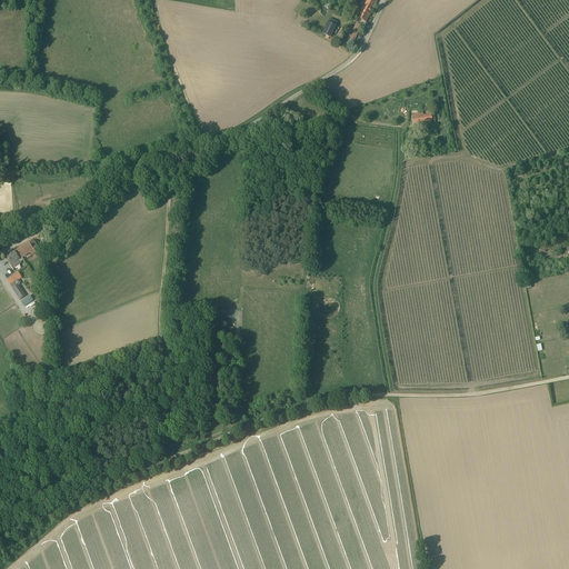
[(298,12),(300,15),(310,2),(308,0),(298,12)]
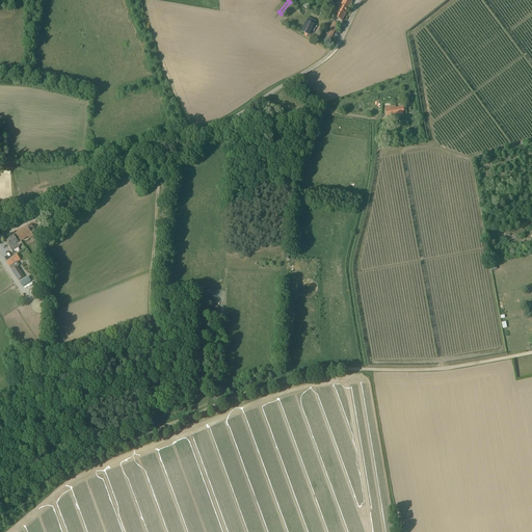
[(336,18),(342,21),(351,3),(345,0),(342,0),(338,9),(334,17),(336,18)]
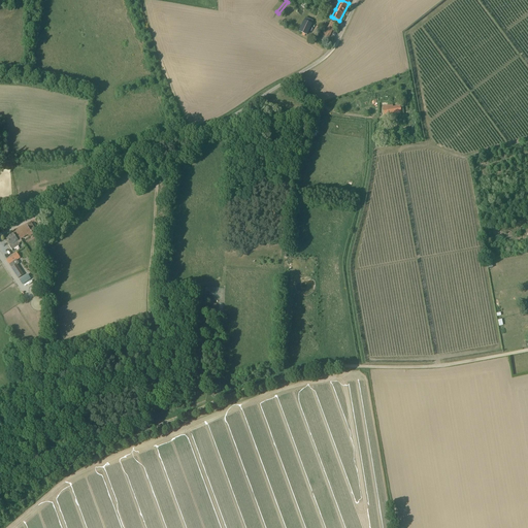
[(303,20),(298,29),(303,32),(308,23),(303,20)]
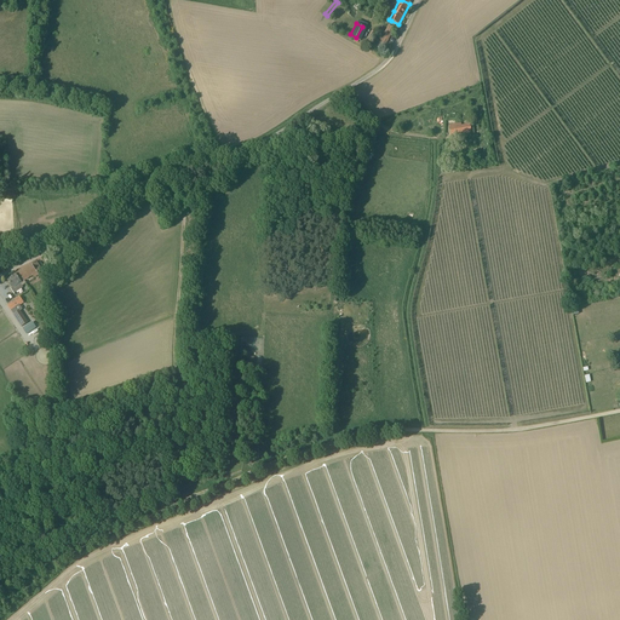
[(395,28),(389,26),(377,47),(383,51),(395,28)]
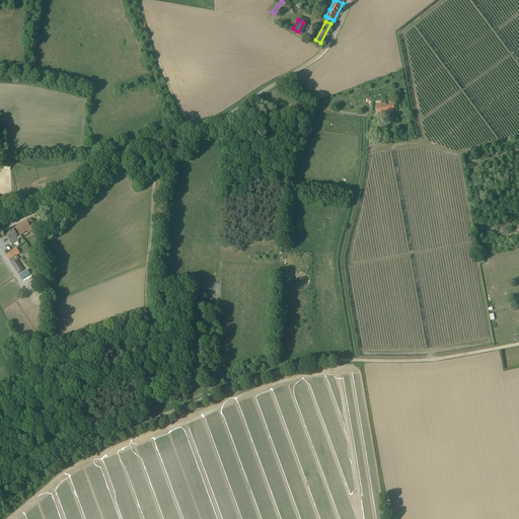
[(306,39),(310,32),(314,25),(312,24),(308,30),(304,38),(306,39)]
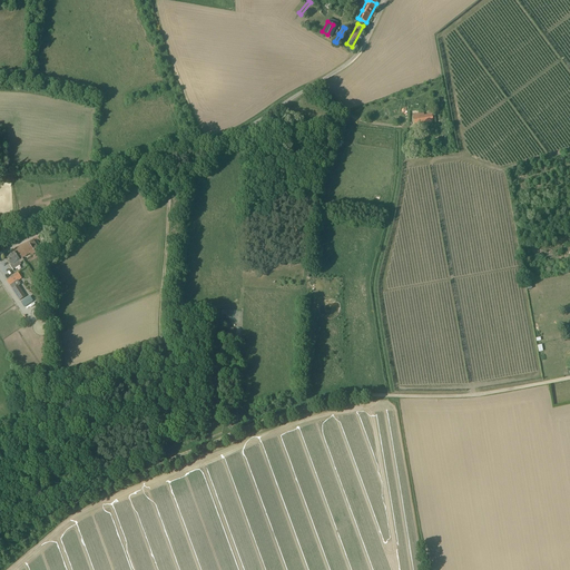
[(424,116),(424,114),(413,116),(414,125),(433,121),(432,115),(424,116)]
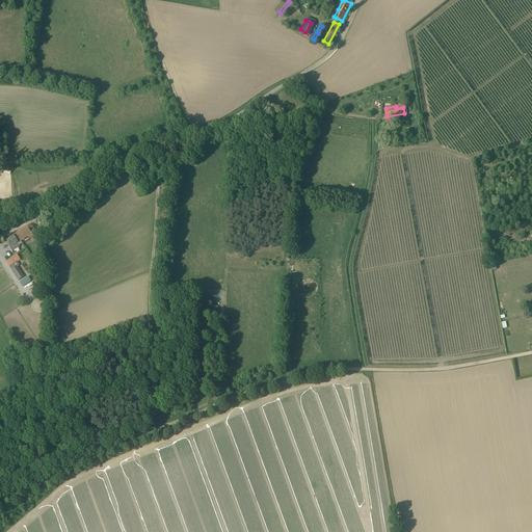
[(18,234),(22,240),(28,236),(30,239),(34,237),(31,233),(35,231),(31,224),(18,234)]
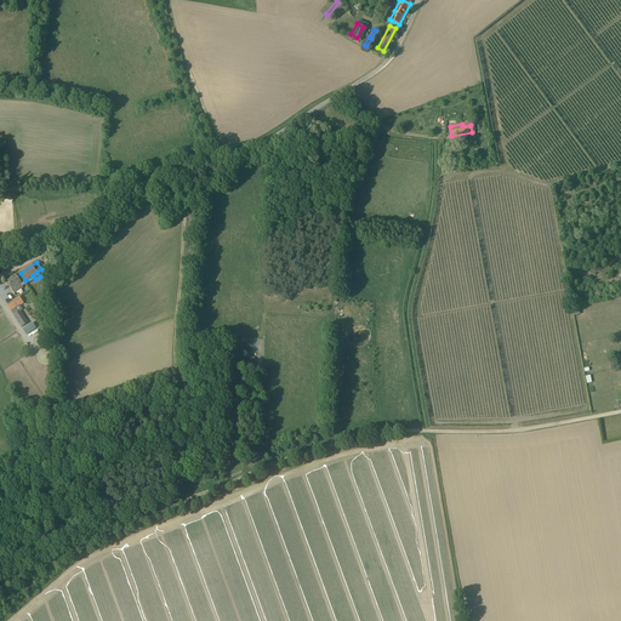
[(26,280),(21,273),(16,277),(16,275),(7,281),(13,289),(11,290),(15,294),(23,289),(22,288),(27,284),(24,281),(26,280)]
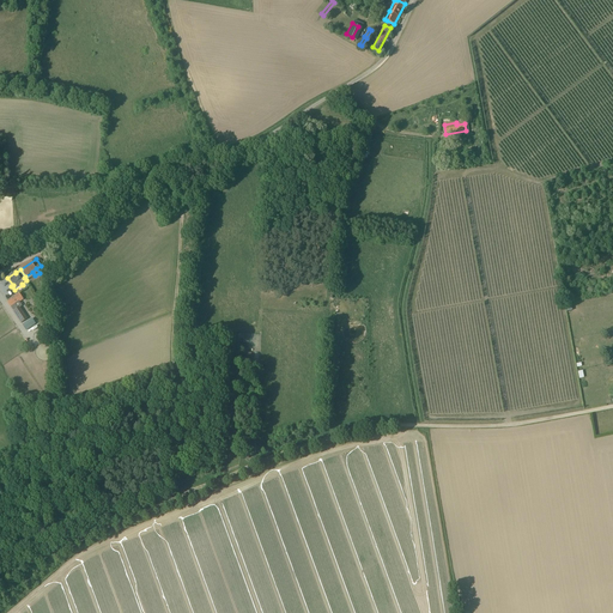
[(23,305),(20,302),(23,299),(19,293),(7,302),(11,308),(14,311),(13,311),(22,323),(28,319),(19,308),(23,305)]
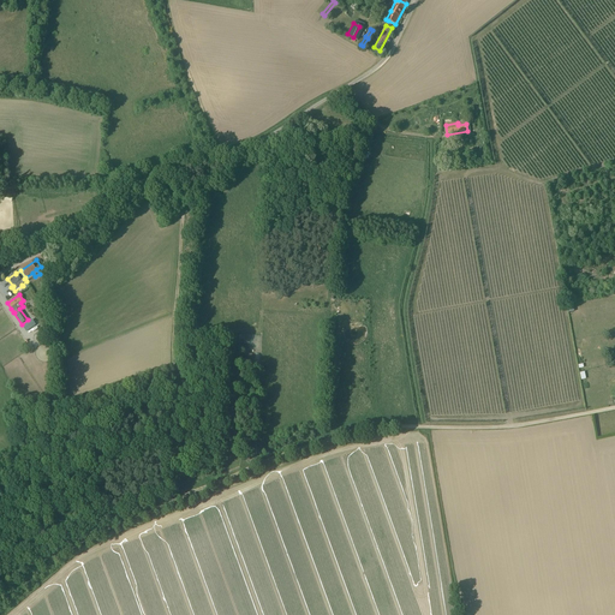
[(27,330),(36,324),(34,318),(23,326),(27,330)]
